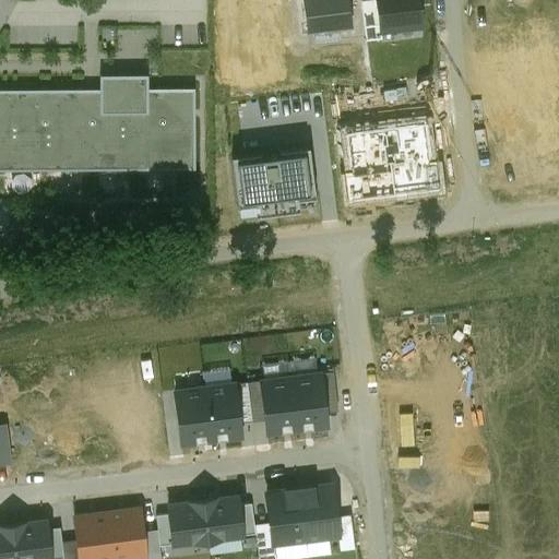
[(381,30),(377,0),(366,0),(361,1),(366,39),(382,37),(381,30)]
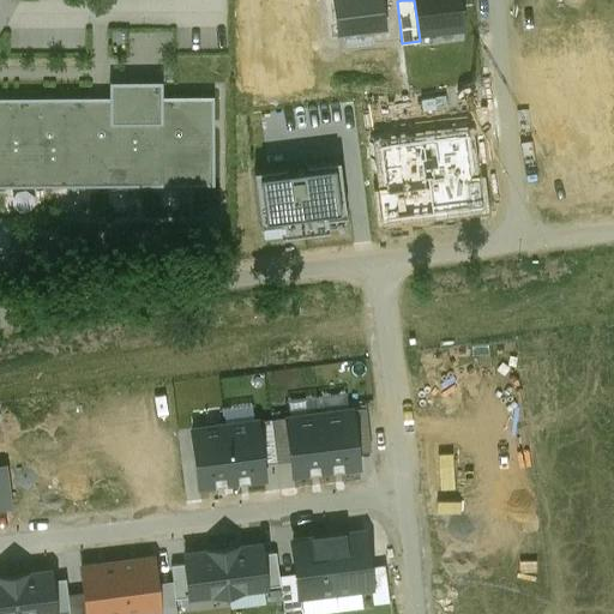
[(459,0),(414,0),(419,32),(463,28),(459,0)]
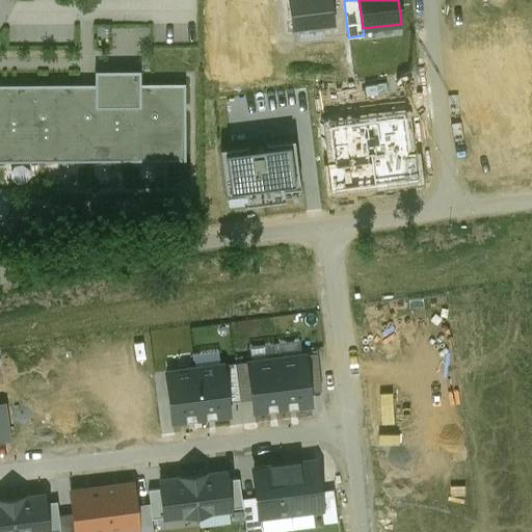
[(96,84),(0,84),(0,161),(141,161),(185,161),(185,84),(141,84),(140,71),(96,72),(96,84)]
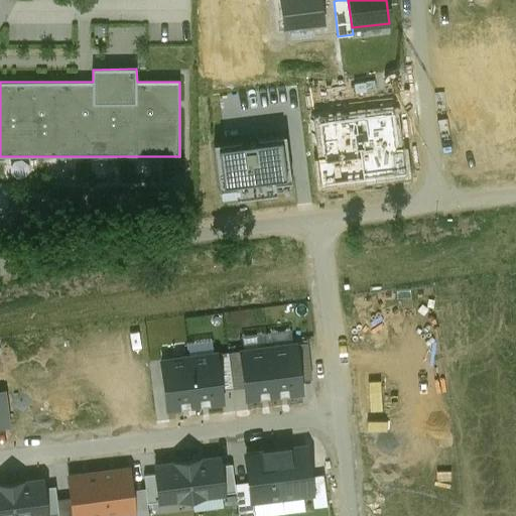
[(282,137),(214,145),(219,187),(236,185),(237,195),(274,190),(272,179),(287,177),(282,137)]
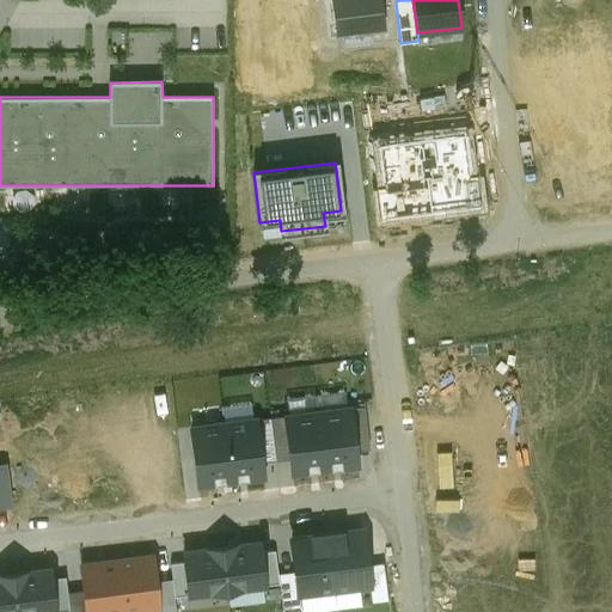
[(318,410),(325,470),(359,465),(356,451),(352,408),(352,407),(318,410)]
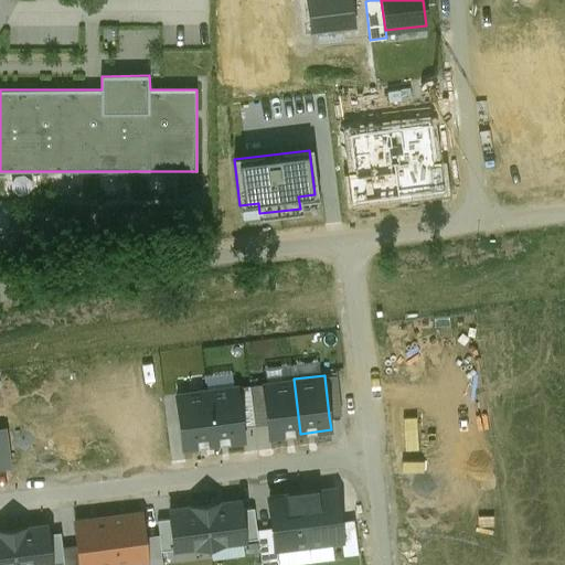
[(324,376),(329,416),(341,414),(337,375),(324,376)]
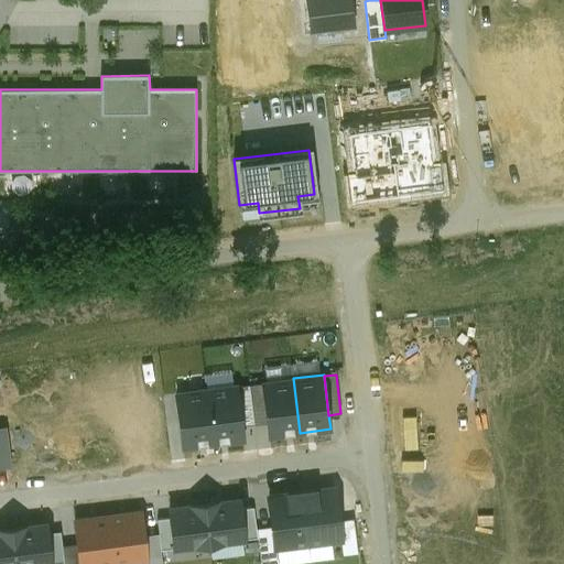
[(293,378),(262,382),(262,384),(267,422),(269,436),(300,433),(293,378)]
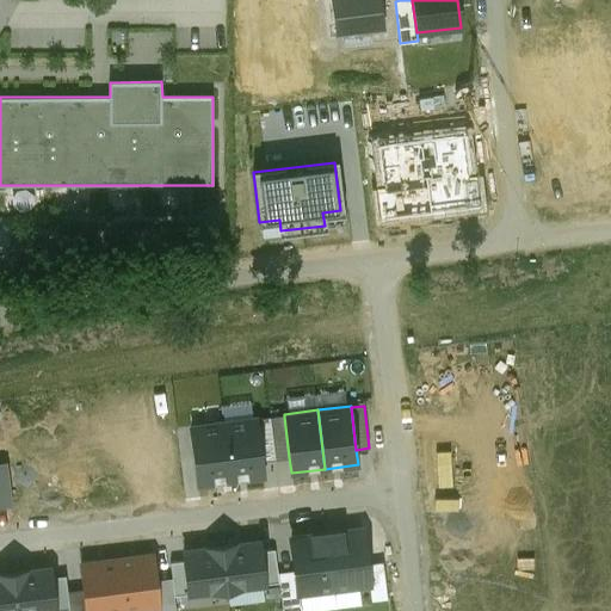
[(276,460),(289,457),(284,417),(271,418),(276,460)]
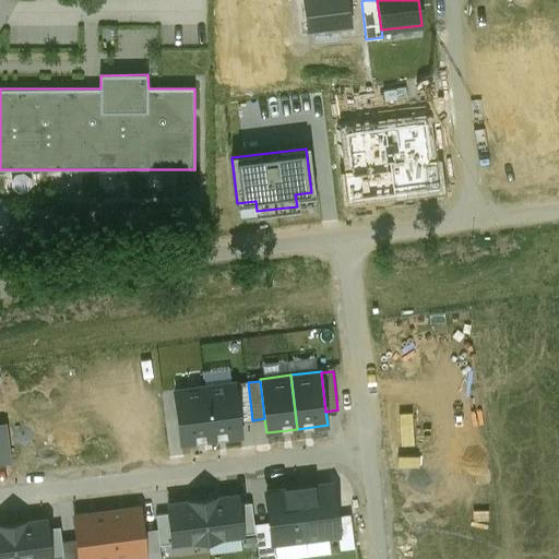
[(204,385),(211,440),(241,436),(240,421),(235,383),(235,382),(204,385)]
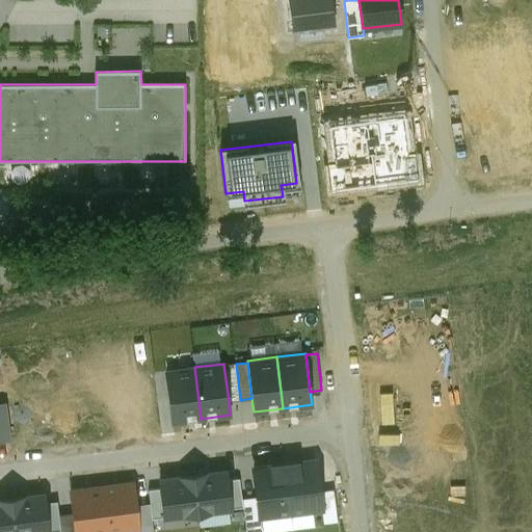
[(229,401),(240,400),(236,364),(223,365),(229,401)]
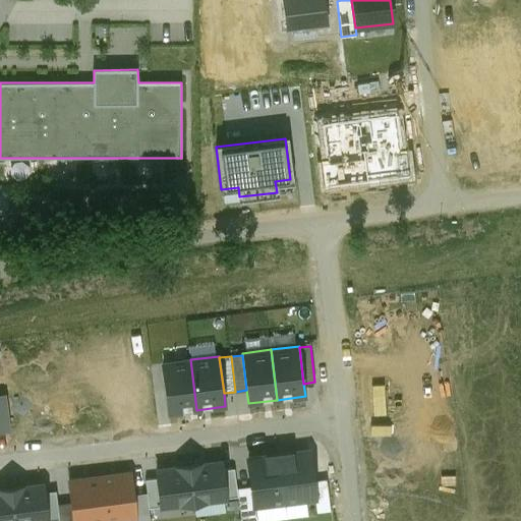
[(190,359),(162,362),(169,413),(196,410),(190,359)]
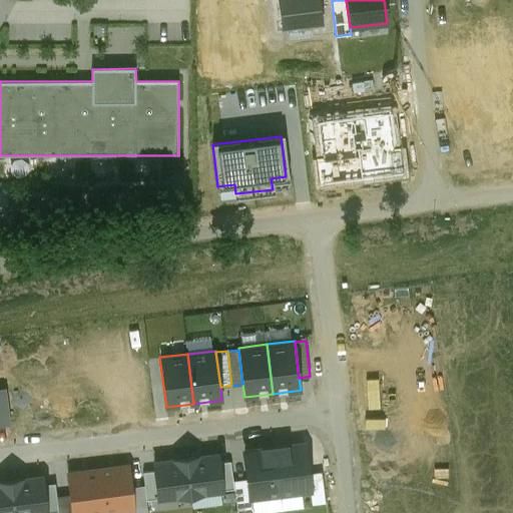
[(0,388),(0,425),(10,424),(6,388),(0,388)]
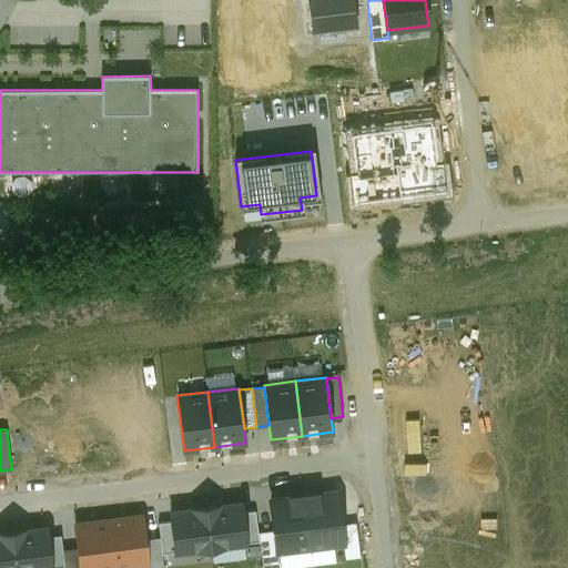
[(337,490),(304,495),(311,547),(344,544),(341,524),(337,490)]
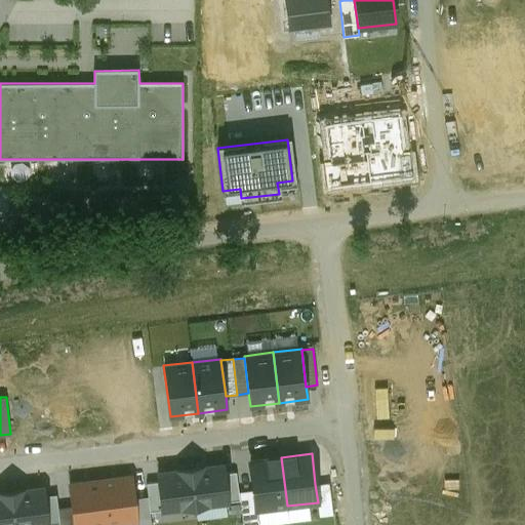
[(255,510),(287,506),(281,457),(250,461),(253,490),(255,510)]
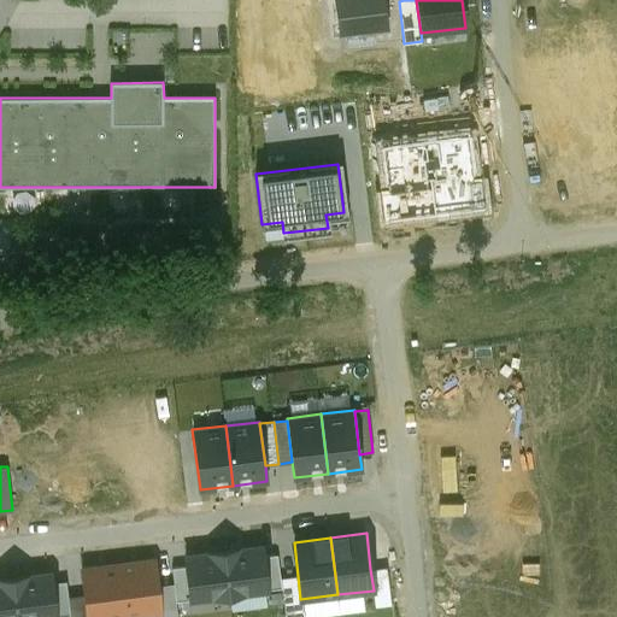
[(263,545),(223,550),(229,595),(269,589),(269,588),(264,556),(263,545)]
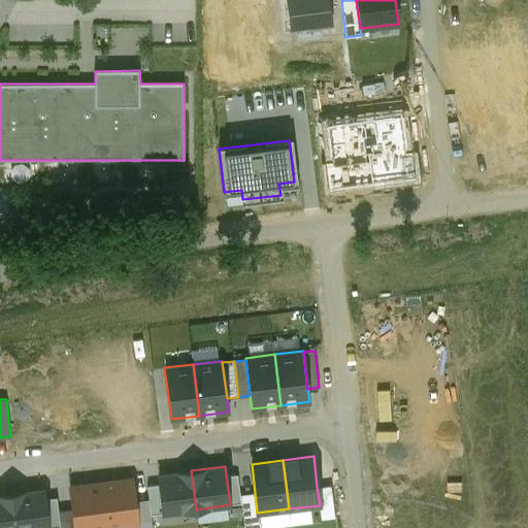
[(191,470),(157,474),(158,485),(162,512),(162,514),(196,509),(191,470)]
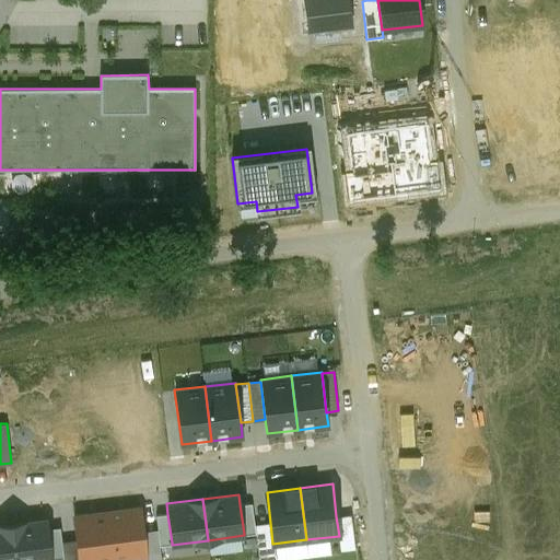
[(240,504),(244,534),(255,533),(252,503),(240,504)]
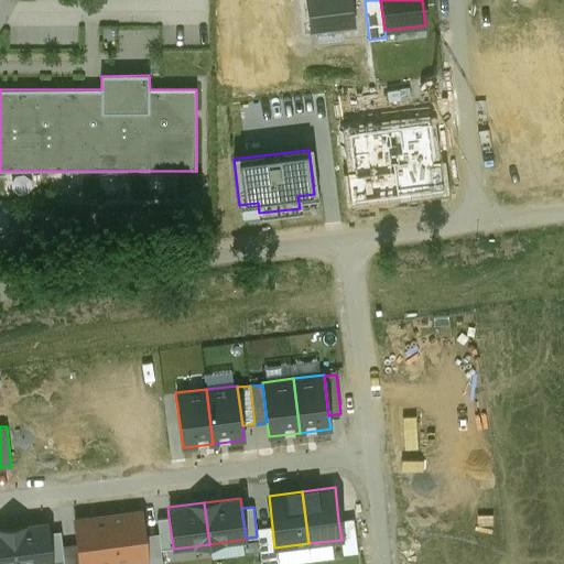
[(141,510),(107,514),(112,563),(116,563),(148,560),(144,535),(141,510)]
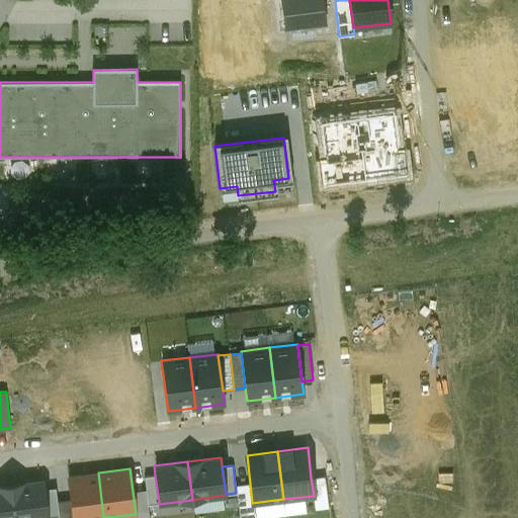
[(103,517),(98,472),(67,476),(70,499),(72,517),(103,517)]
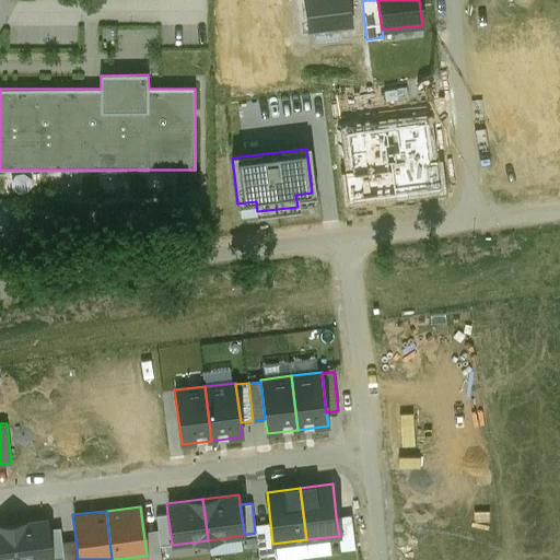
[(160,544),(172,543),(167,514),(156,515),(158,529),(160,544)]
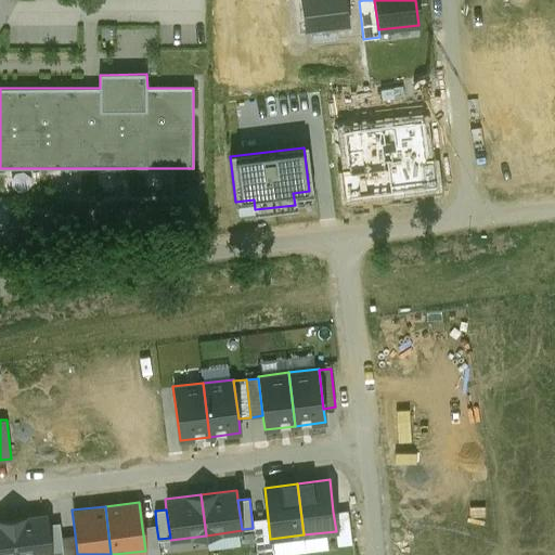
[(333,512),(336,531),(337,545),(351,544),(347,511),(333,512)]
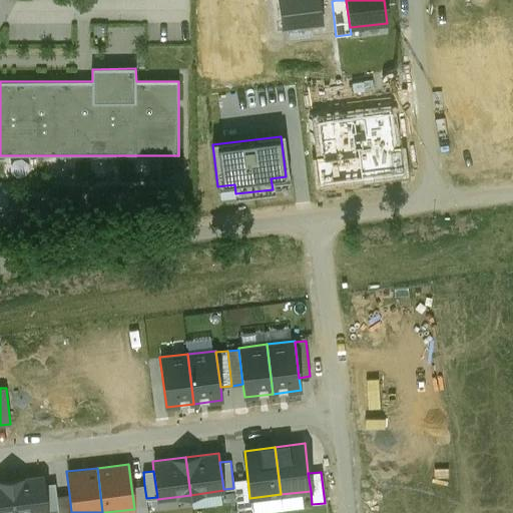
[(43,475),(10,479),(13,512),(42,512),(47,512),(44,484),(43,475)]
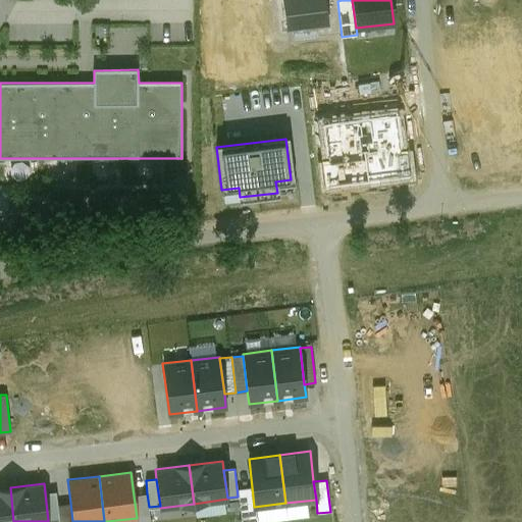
[(13,521),(10,487),(0,488),(0,521),(13,521)]
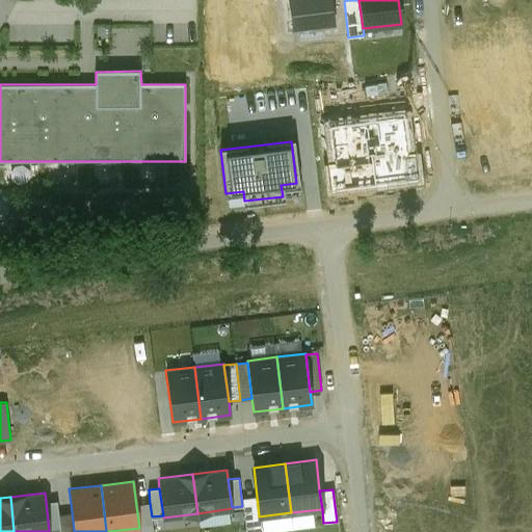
[(258,531),(261,531),(259,516),(257,497),(242,498),(246,531),(258,531)]
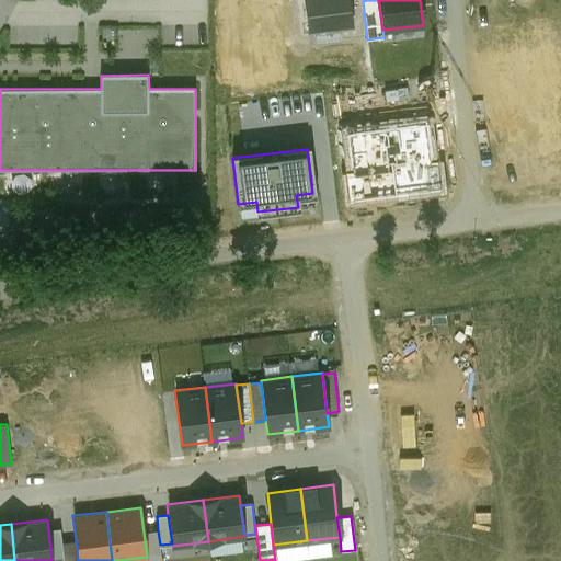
[(48,529),(52,560),(64,558),(61,541),(60,528),(48,529)]
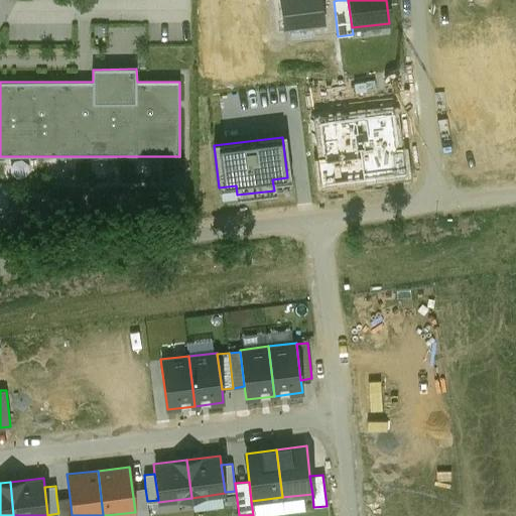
[(145,488),(132,490),(135,512),(135,515),(148,515),(147,501),(145,488)]
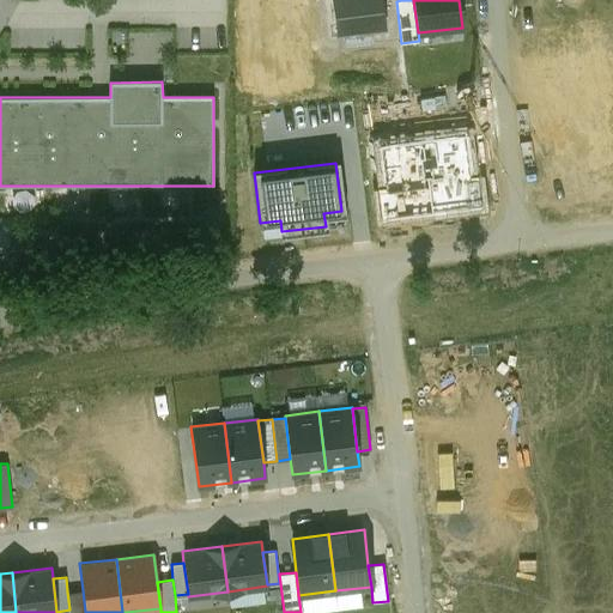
[(85,612),(83,590),(67,592),(70,610),(70,612),(85,612)]
